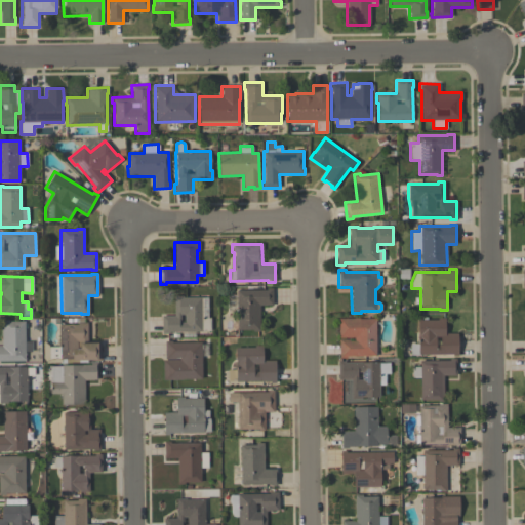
[(272,288),(272,306),(259,306),(259,331),(252,331),(252,329),(236,329),(236,290),(266,290),(266,288),(272,288)]
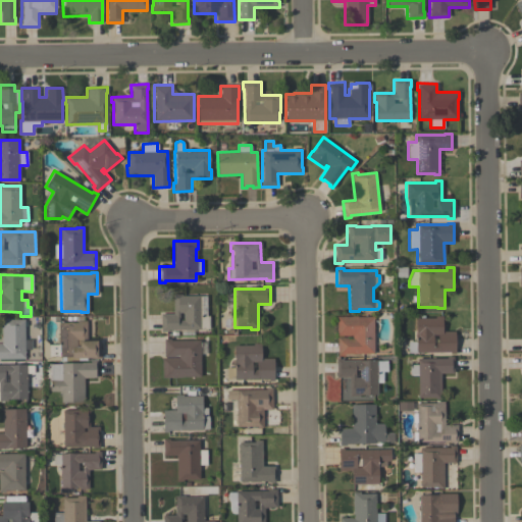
[(160,314),(172,313),(172,294),(180,294),(180,296),(201,296),(201,316),(207,316),(207,329),(193,329),(193,332),(180,332),(180,330),(167,330),(167,331),(160,331),(160,314)]
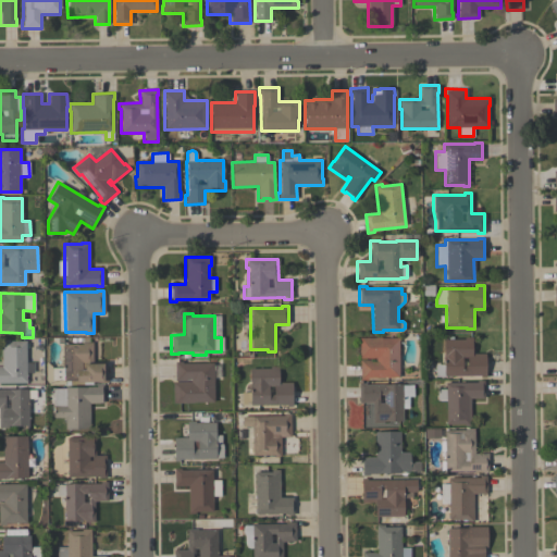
[(485,378),(480,378),(480,375),(446,375),(446,378),(434,378),(434,364),(443,364),(443,339),(463,339),(463,337),(472,337),(472,354),(485,354),(485,378)]
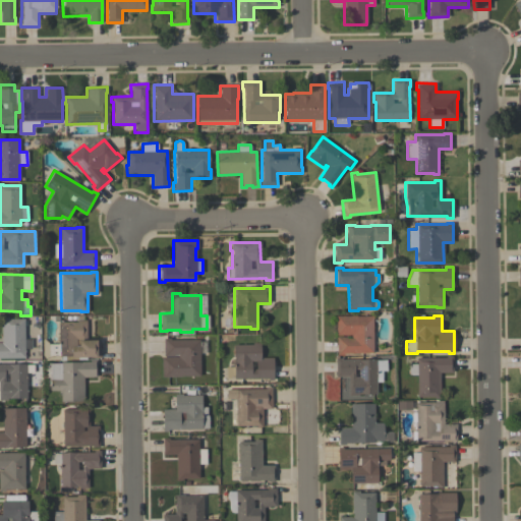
[(336,355),(336,337),(346,337),(346,338),(350,338),(350,335),(336,335),(336,316),(371,316),(371,353),(343,353),(343,355),(336,355)]
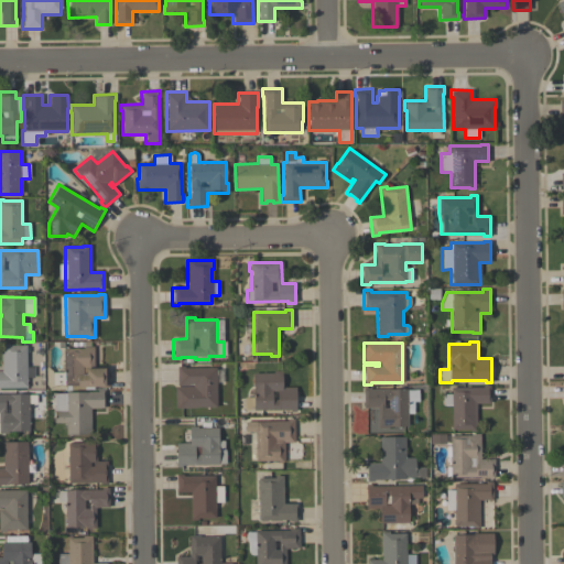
[(26,388),(0,388),(0,371),(1,371),(0,344),(9,344),(9,345),(26,345),(26,367),(33,367),(33,377),(26,377),(26,388)]
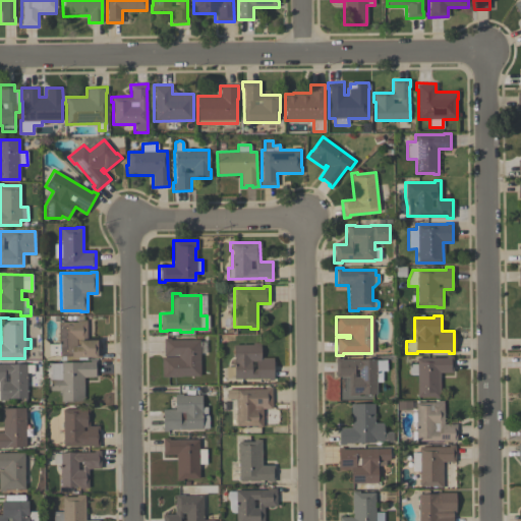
[(99,357),(87,357),(87,359),(77,359),(77,357),(70,357),(70,356),(65,356),(65,360),(43,360),(43,338),(50,344),(58,344),(58,322),(76,322),(76,320),(87,320),(87,339),(99,339),(99,357)]
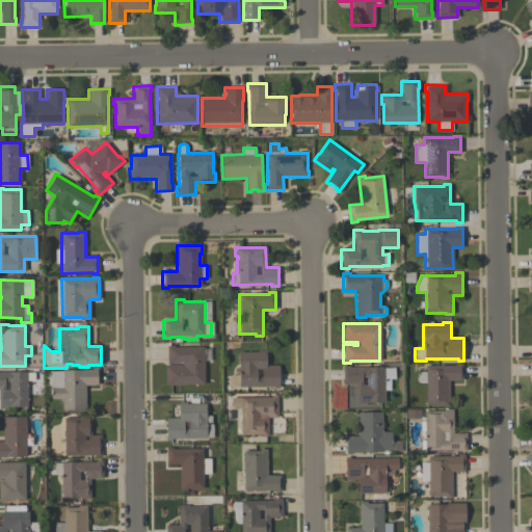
[(204,383),(183,383),(183,384),(164,384),(164,365),(182,365),(182,362),(177,362),(177,364),(166,364),(166,346),(174,346),(174,347),(204,347),(204,383)]
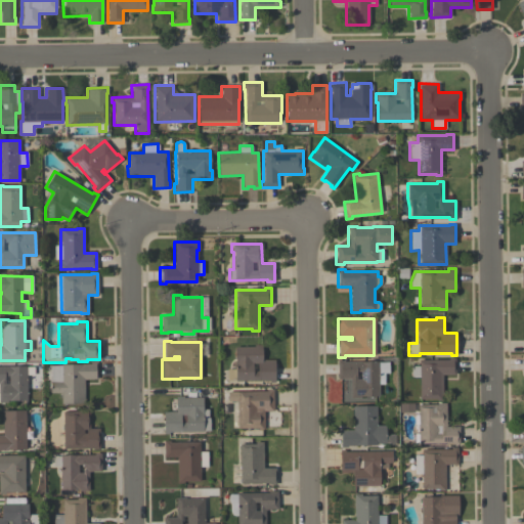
[(261,345),(261,359),(274,359),(274,382),(269,382),(269,381),(226,381),(226,369),(234,369),(234,347),(253,346),(253,345),(261,345)]
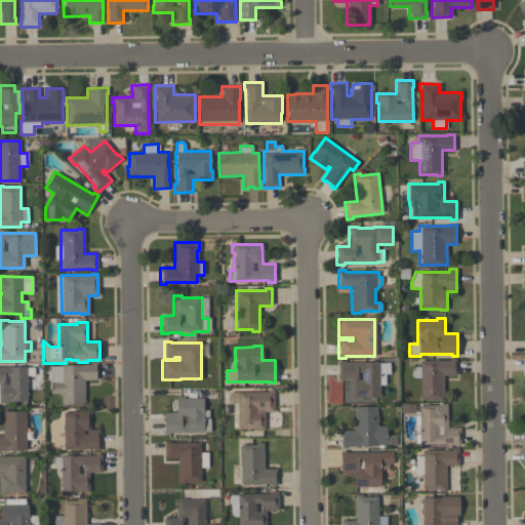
[(443,402),(437,402),(437,401),(419,401),(419,377),(411,377),(411,367),(419,367),(419,361),(448,360),(448,359),(455,359),(456,375),(443,375),(443,402)]
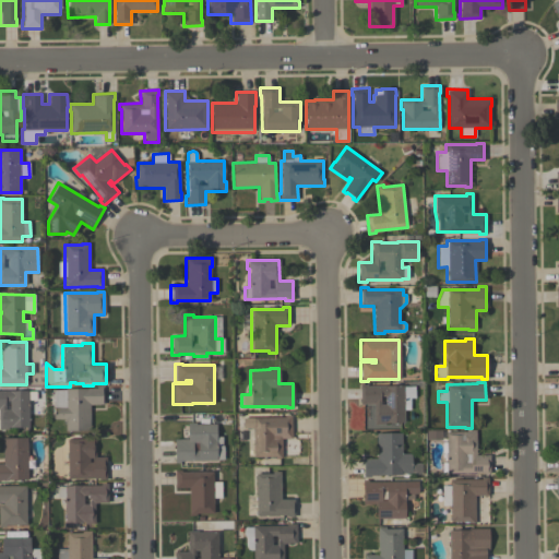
[(404,423),(373,423),(373,404),(359,405),(359,384),(367,384),(367,387),(403,385),(403,387),(415,387),(415,397),(409,397),(411,411),(403,411),(404,423)]
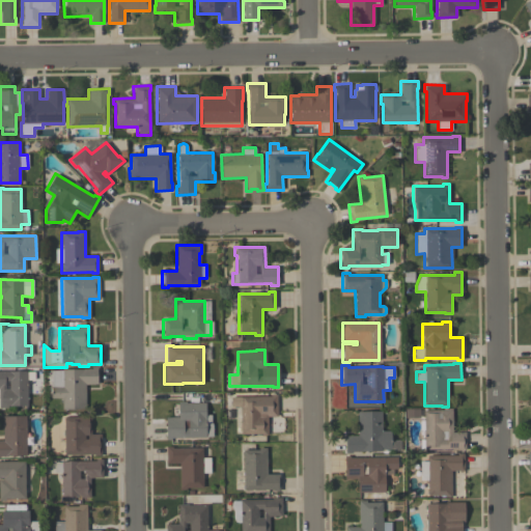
[(51,398),(51,370),(61,370),(61,368),(91,369),(91,367),(98,367),(98,372),(96,372),(96,379),(98,379),(98,385),(85,385),(85,409),(61,409),(61,398),(51,398)]
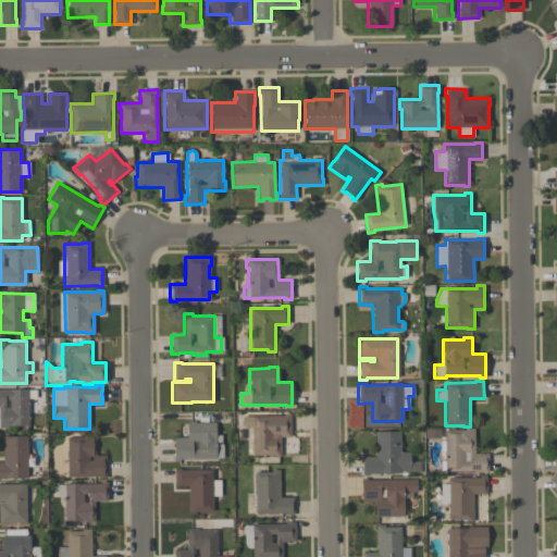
[(0,388),(27,388),(27,390),(36,390),(36,398),(27,398),(28,425),(7,425),(7,428),(0,428),(0,388)]
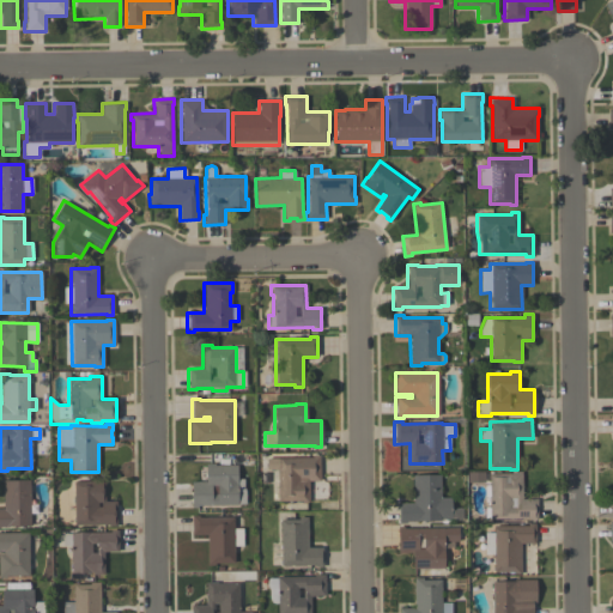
[(266,469),(266,457),(311,457),(311,455),(319,455),(319,481),(308,481),(308,503),(302,503),(302,501),(277,501),(277,469),(266,469)]
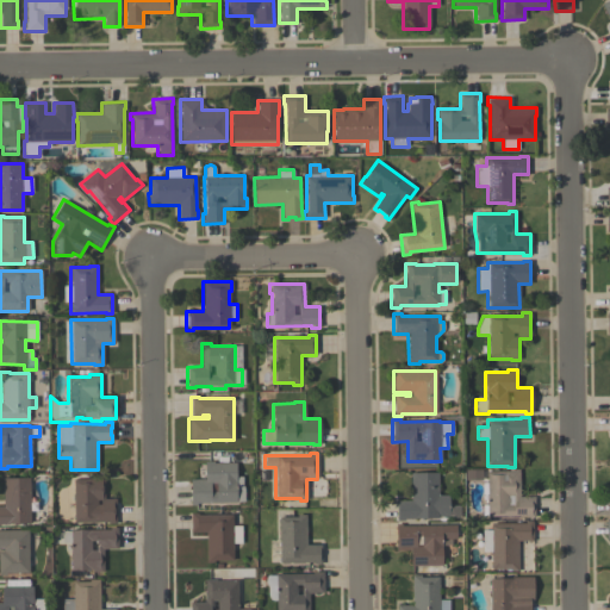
[(242,477),(242,486),(244,487),(244,502),(236,503),(197,504),(197,505),(190,505),(190,479),(204,479),(204,461),(213,461),(213,464),(236,464),(236,477),(242,477)]
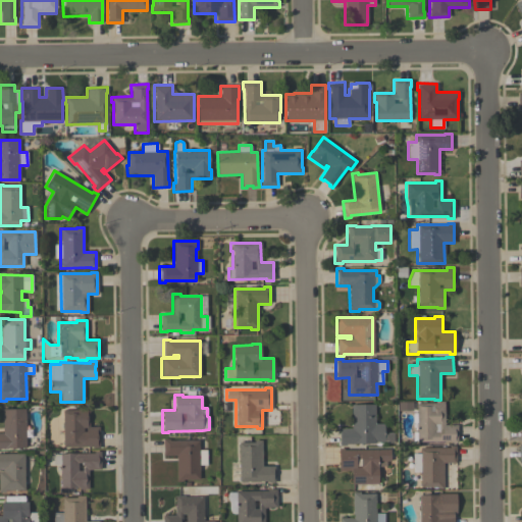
[(444,402),(444,425),(457,425),(457,444),(451,444),(451,441),(417,442),(416,404),(434,404),(434,402),(444,402)]
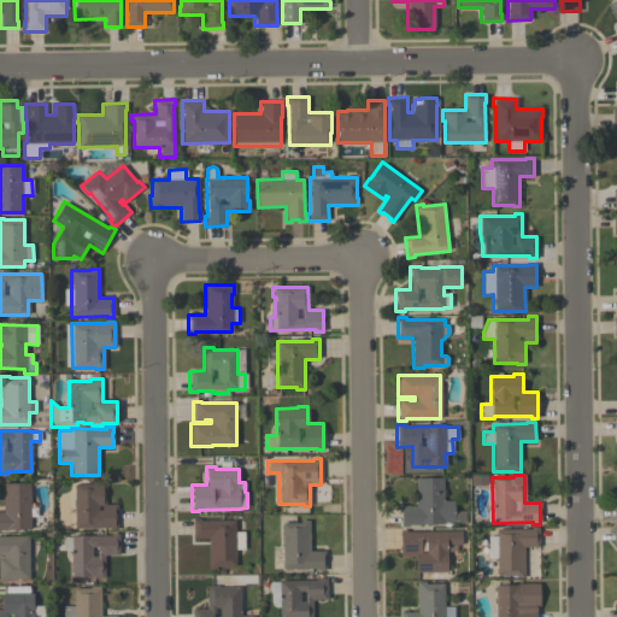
[(400,527),(400,506),(415,506),(415,479),(442,479),(442,501),(454,501),(454,523),(442,523),(442,524),(409,524),(409,527),(400,527)]
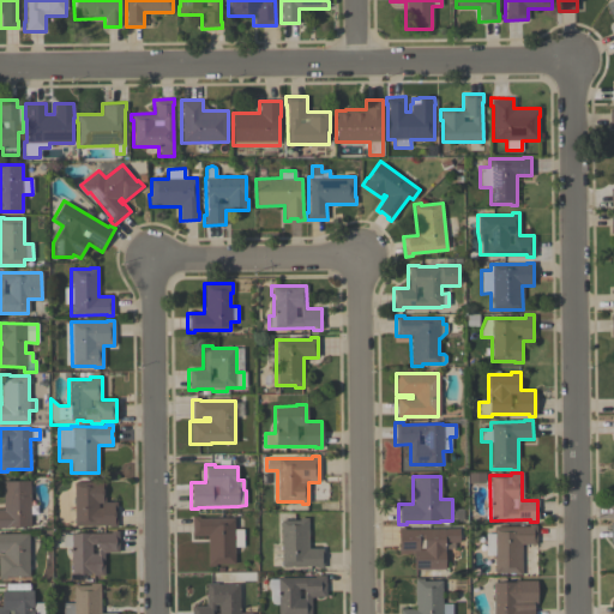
[(0,510),(2,510),(2,481),(30,481),(30,527),(0,527),(0,510)]
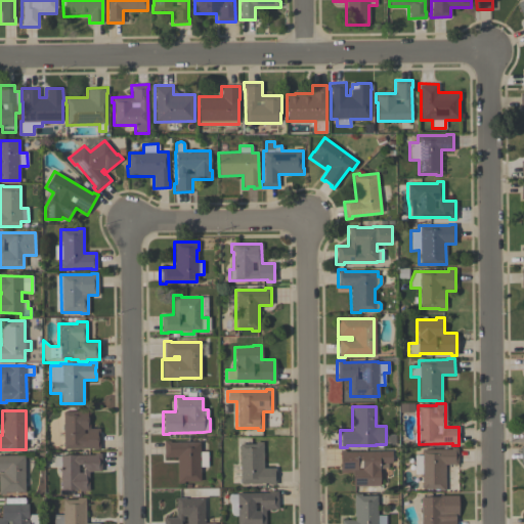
[(99,450),(92,450),(92,448),(62,448),(62,411),(83,411),(83,410),(89,410),(89,429),(99,429),(99,450)]
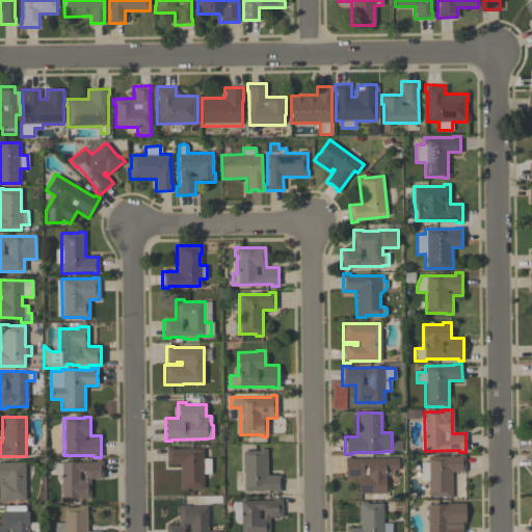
[(203,488),(186,489),(186,490),(180,490),(179,464),(166,464),(165,447),(173,447),(173,449),(203,449),(203,458),(210,458),(211,474),(203,474),(203,488)]
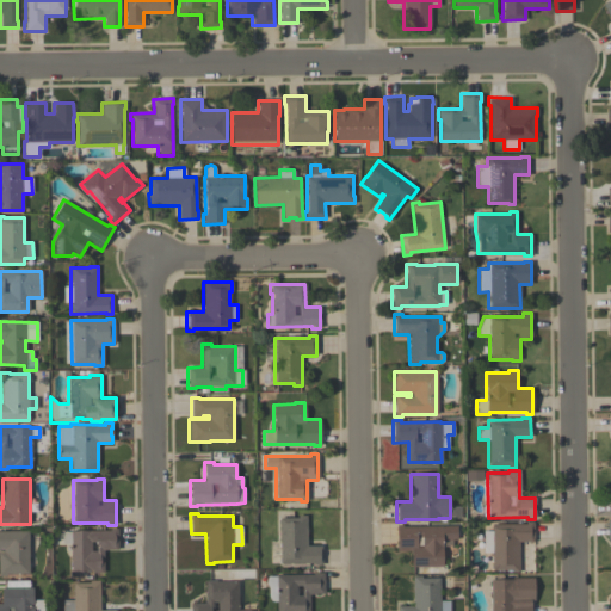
[(279,518),(297,518),(297,516),(306,516),(307,545),(321,545),(321,566),(314,566),(314,563),(281,563),(279,518)]
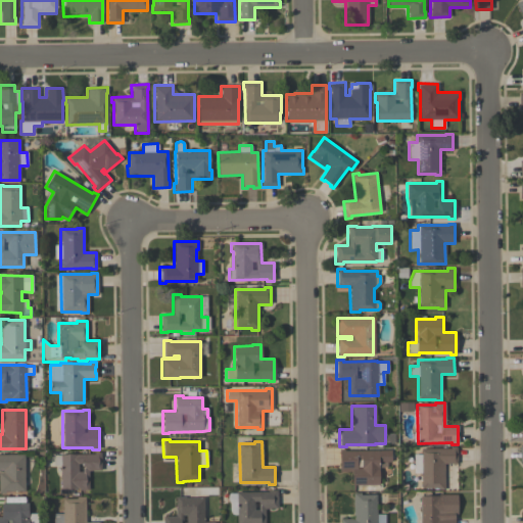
[(414,473),(413,455),(420,455),(420,448),(449,448),(449,447),(457,447),(457,464),(444,464),(444,488),(421,488),(421,473),(414,473)]
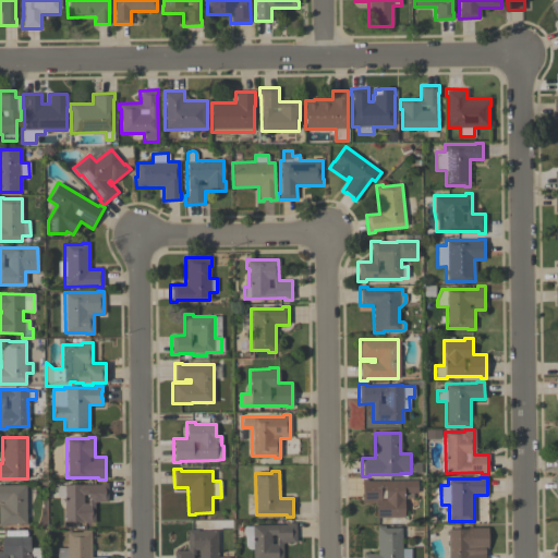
[(404,517),(375,517),(375,504),(362,504),(362,480),(367,480),(367,481),(416,481),(416,493),(413,493),(413,497),(404,497),(404,517)]
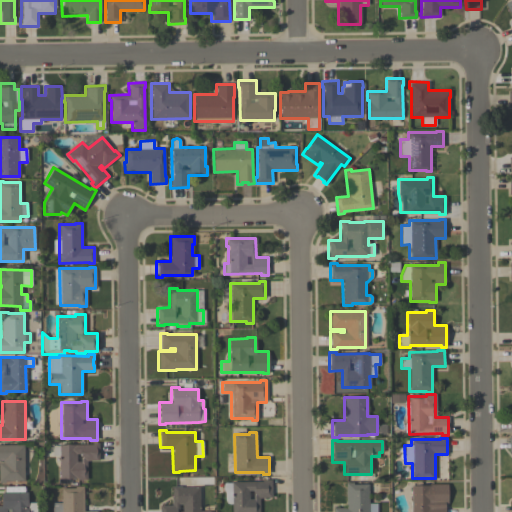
[(52,446),(58,446),(58,445),(92,444),(92,443),(98,443),(98,460),(86,460),(86,480),(77,480),(77,478),(59,479),(59,455),(52,455),(52,446)]
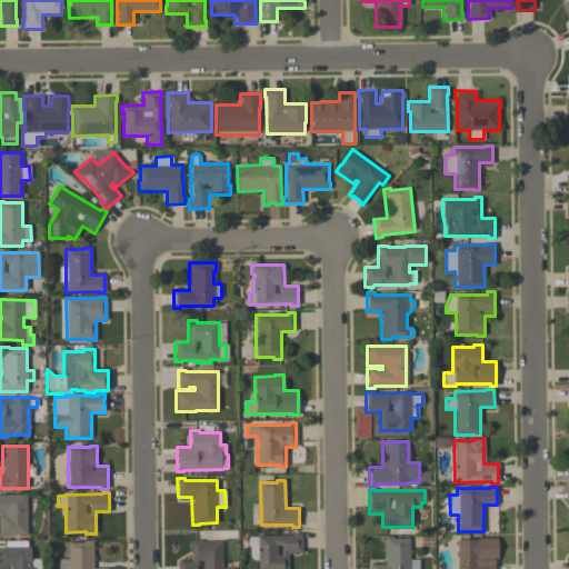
[(0,493),(27,493),(27,533),(6,535),(6,536),(0,536),(0,513),(2,513),(2,511),(0,511),(0,493)]
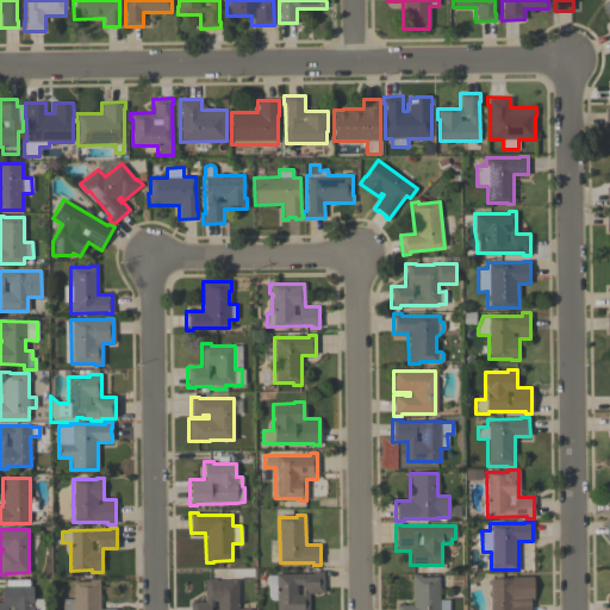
[(309,593),(309,609),(275,609),(275,601),(272,601),(271,599),(269,598),(268,597),(268,596),(267,593),(267,587),(267,586),(266,585),(266,584),(265,583),(265,578),(266,577),(267,576),(275,576),(275,574),(312,574),(312,572),(323,572),(323,593),(309,593)]
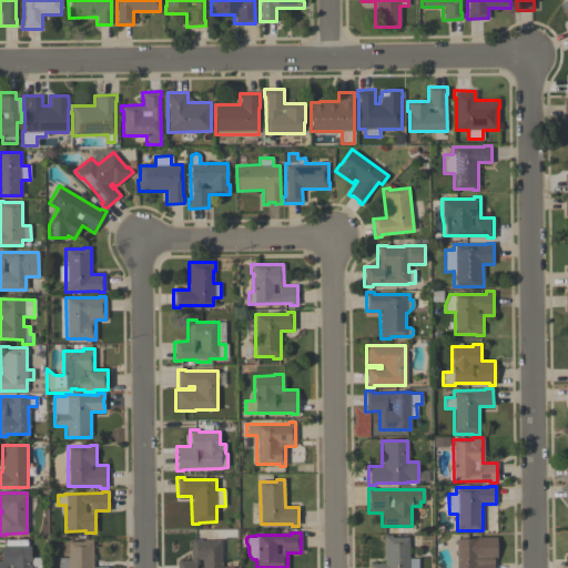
[(417,558),(417,567),(369,567),(369,564),(383,564),(383,535),(391,535),(391,537),(408,537),(408,558),(417,558)]
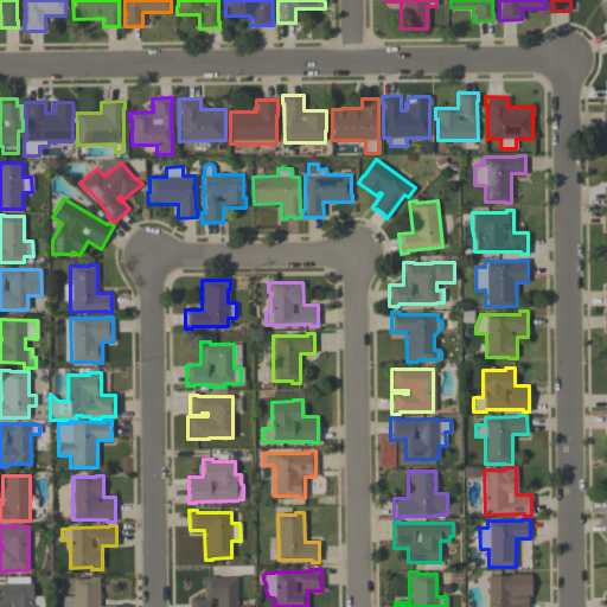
[(486,606),(486,575),(509,575),(509,574),(531,574),(531,596),(528,596),(528,606),(486,606)]
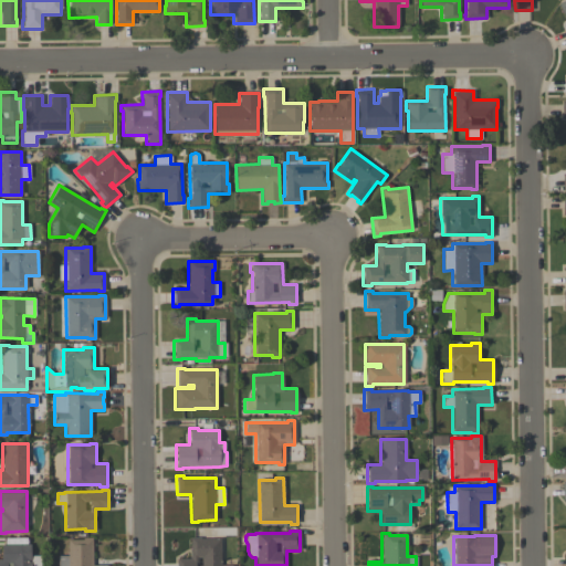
[(58,565),(58,556),(67,556),(66,540),(82,540),(82,537),(92,537),(93,565),(106,565),(58,565)]
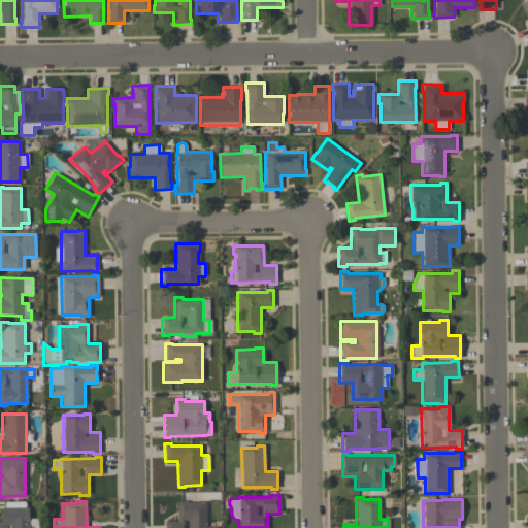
[(165,527),(165,521),(177,521),(177,501),(187,501),(187,502),(205,502),(205,527),(216,527),(165,527)]
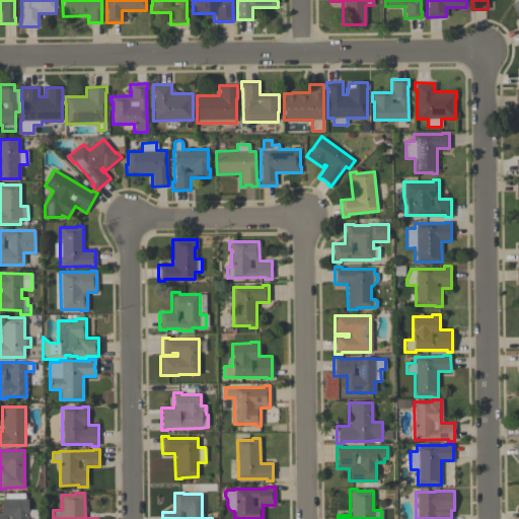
[(0,518),(0,513),(1,513),(1,499),(27,499),(27,510),(36,509),(36,518),(0,518)]
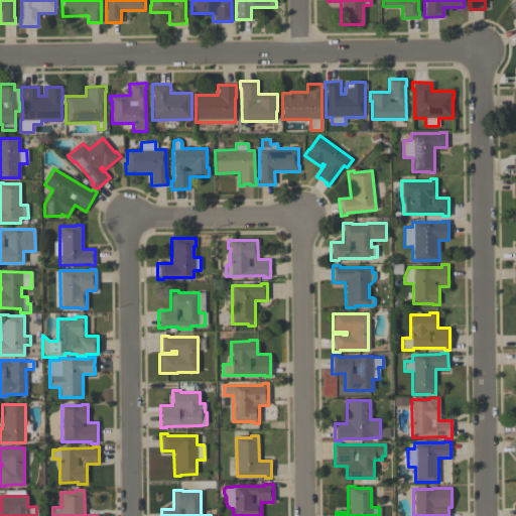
All buildings are outlined.
